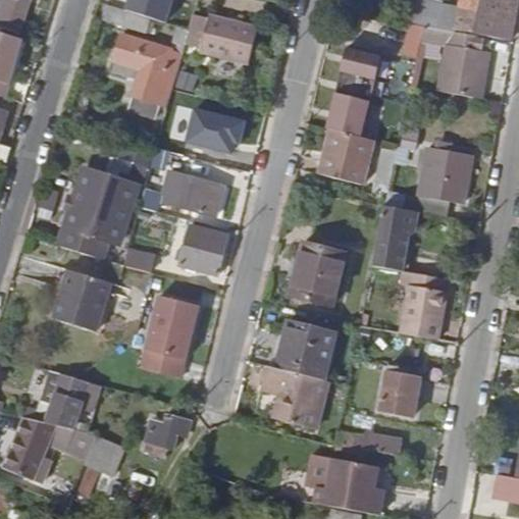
[(0,0),(0,27),(21,35),(32,0),(0,0)]
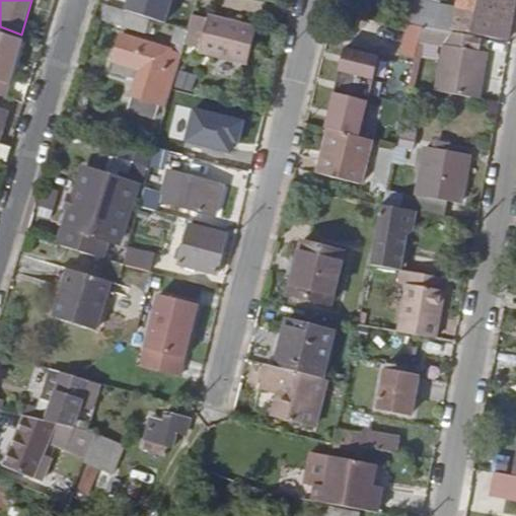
[(106,0),(105,4),(127,10),(129,4),(139,7),(140,0),(106,0)]
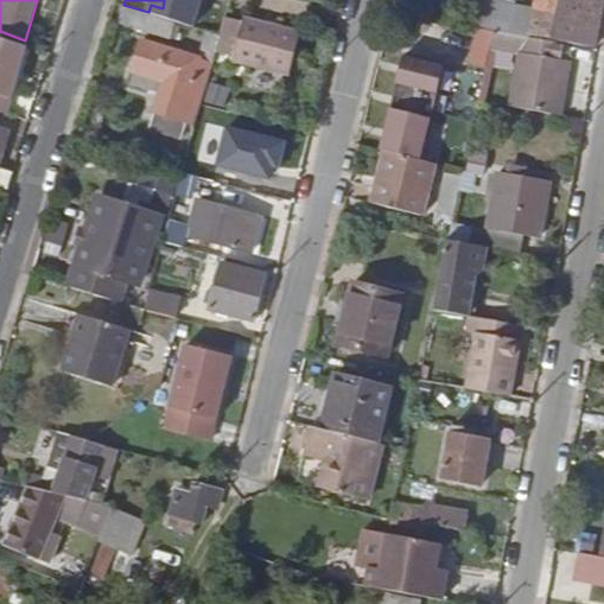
[(553,35),(559,0),(538,0),(535,11),(532,31),(553,35)]
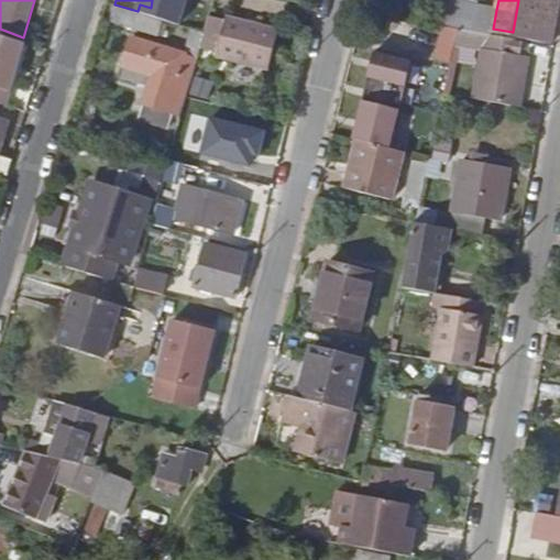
[(518,0),(513,32),(552,40),(559,0),(518,0)]
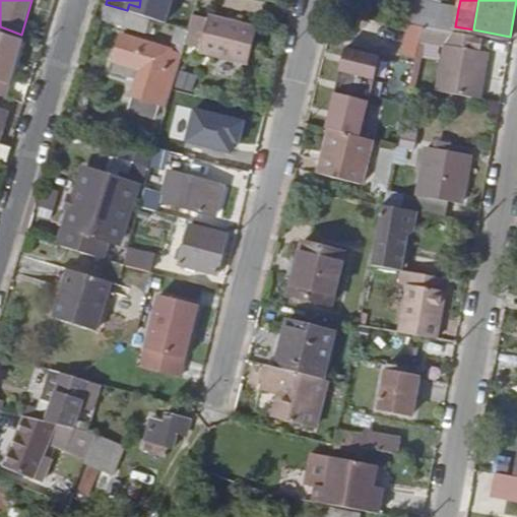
[(127,10),(106,4),(101,19),(141,33),(147,17),(127,10)]
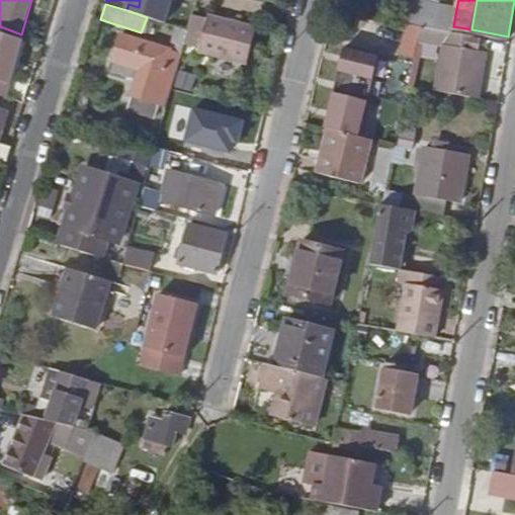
[(456,9),(439,6),(435,23),(453,26),(456,9)]
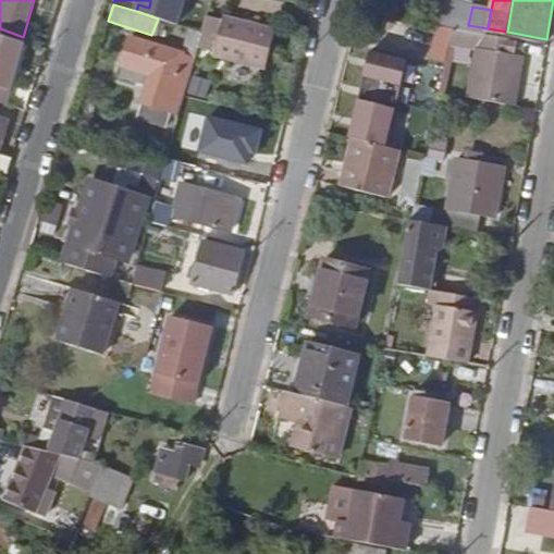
[(201,34),(206,20),(206,19),(192,13),(188,23),(179,20),(177,25),(191,29),(201,34)]
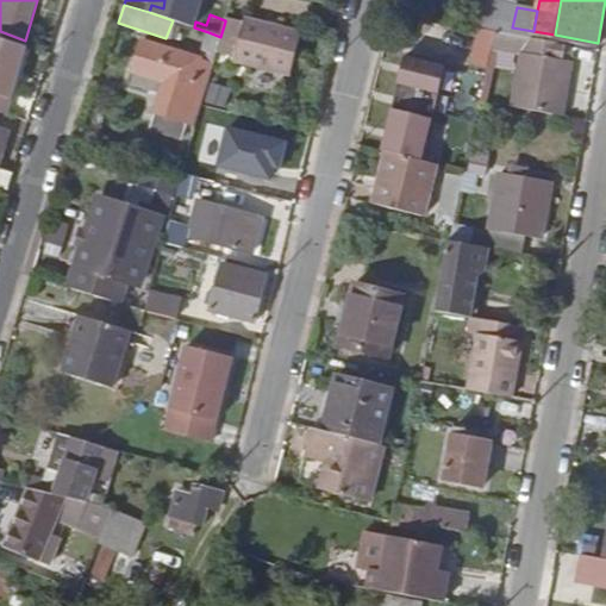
[(220,37),(298,57),(304,35),(245,19),(243,26),(225,22),(220,37)]
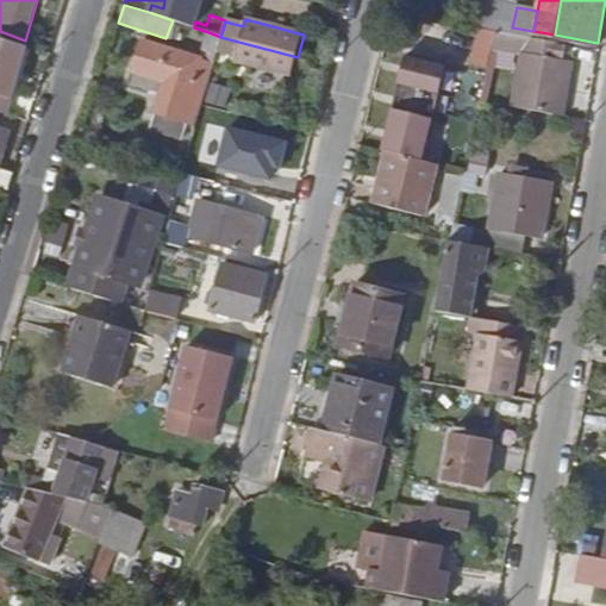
[(498,35),(458,24),(449,60),(489,70),(494,48),(498,35)]
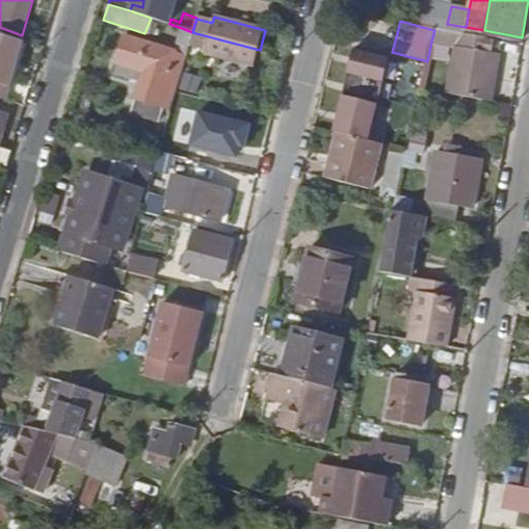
[(175,53),(186,57),(189,45),(192,32),(182,28),(175,53)]
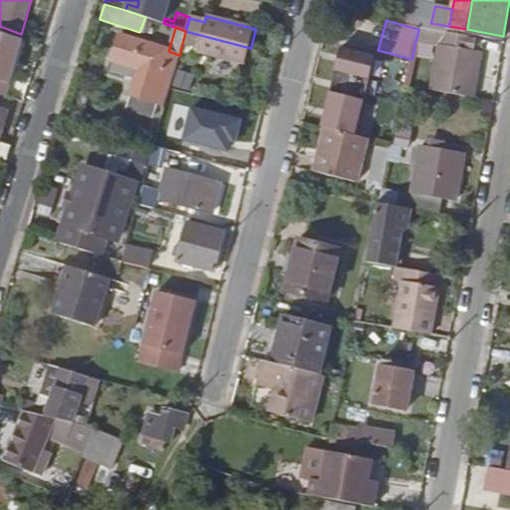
[(478,52),(481,37),(466,36),(428,30),(419,29),(416,40),(440,44),(432,88),(475,95),(483,53),(478,52)]
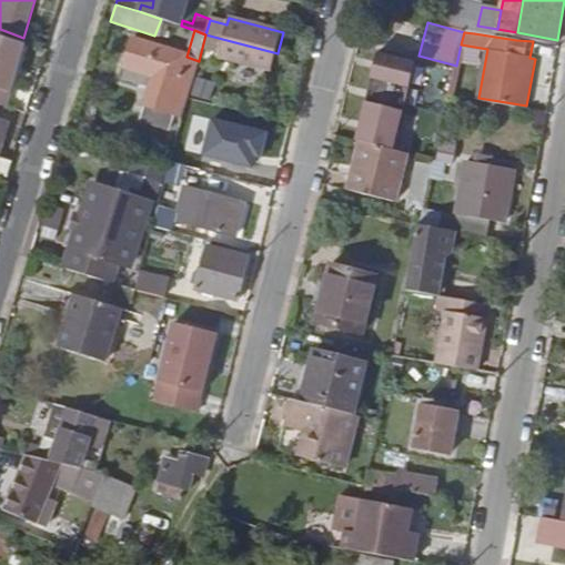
[(272,70),(278,53),(205,34),(202,48),(219,52),(218,56),(272,70)]
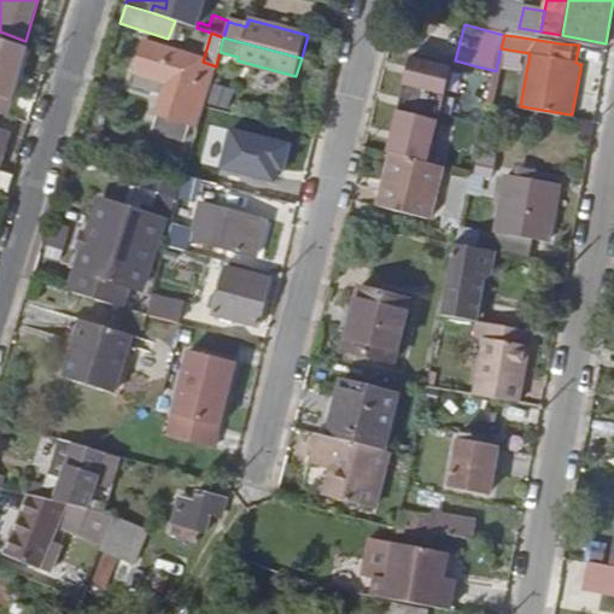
[(0,112),(5,115),(25,47),(0,39),(0,112)]
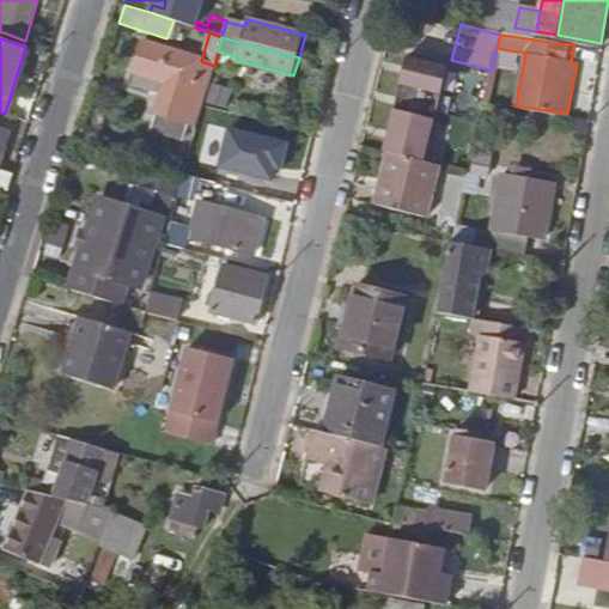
[(203,87),(207,87),(214,66),(201,61),(141,44),(133,74),(134,75),(165,85),(163,96),(157,115),(162,116),(157,127),(180,134),(183,123),(194,126),(203,87)]
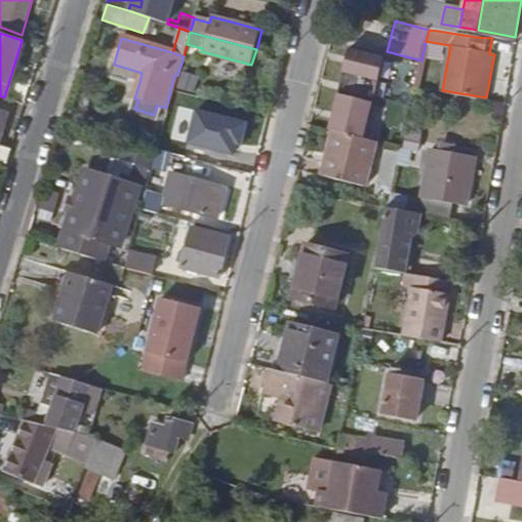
[(349,43),(346,71),(383,75),(386,48),(349,43)]
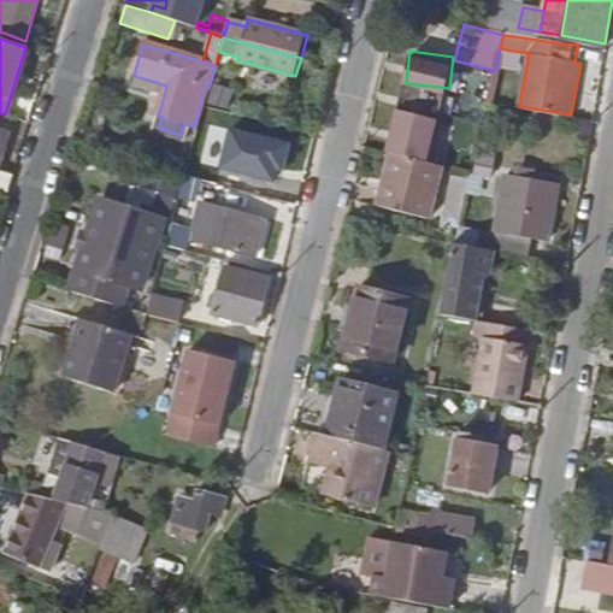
[(133,87),(164,96),(166,86),(135,76),(133,87)]
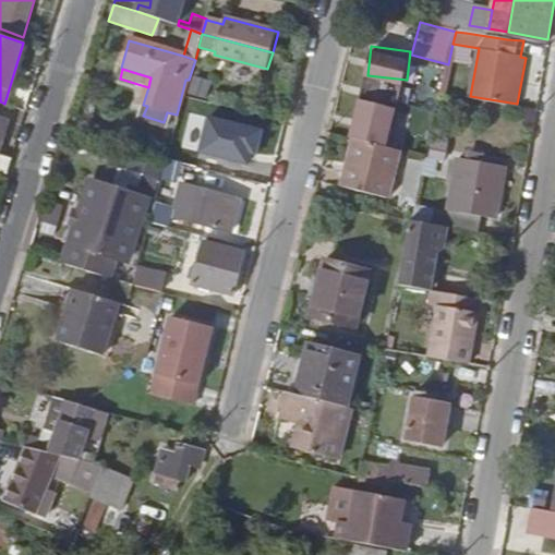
[(202,147),(254,161),(263,125),(212,112),(202,147)]
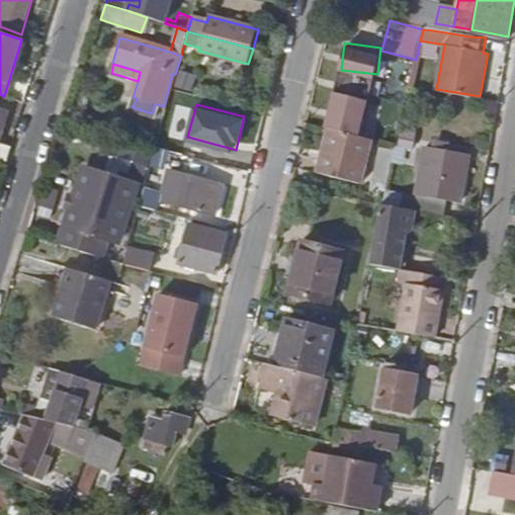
[(0,159),(6,161),(10,147),(0,143),(0,139),(8,112),(0,109),(0,159)]
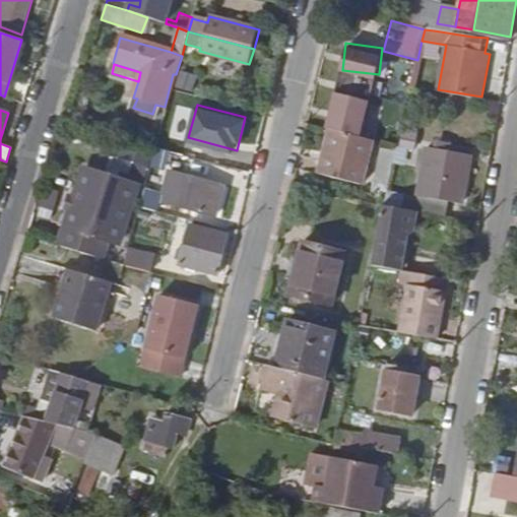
[(356,126),(360,113),(351,111),(348,125),(356,126)]
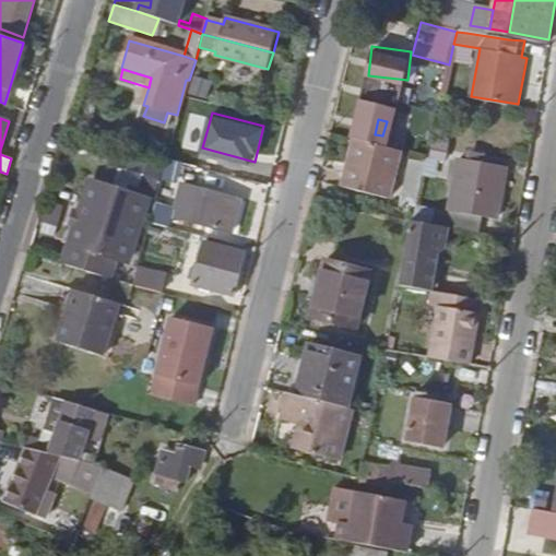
[(418,128),(387,121),(382,135),(415,143),(418,128)]
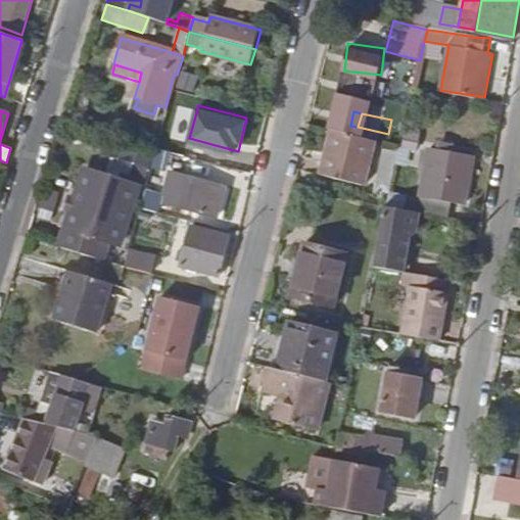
[(373,139),(330,129),(320,175),(361,185),(373,139)]
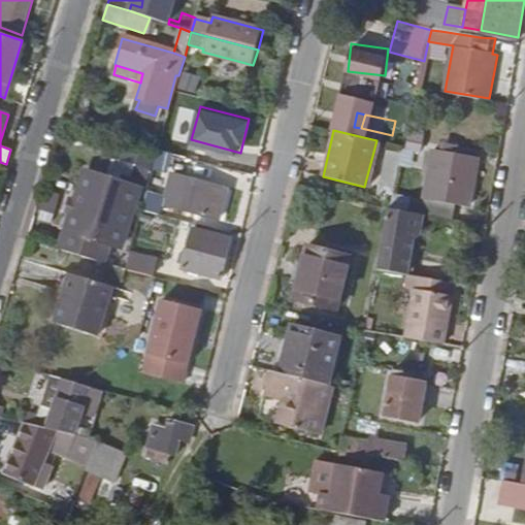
[(424,212),(453,218),(456,201),(469,203),(478,157),(455,153),(457,143),(446,141),(445,151),(433,149),(422,211),(424,212)]
